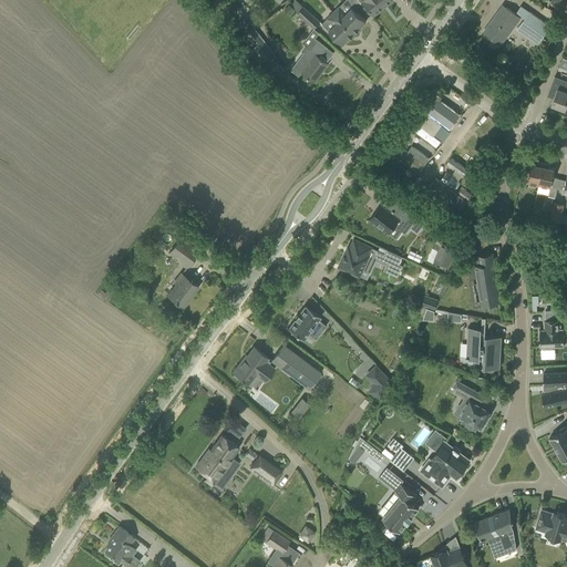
[(362,0),(363,0),(362,1),(373,14),(392,0),(362,0)]
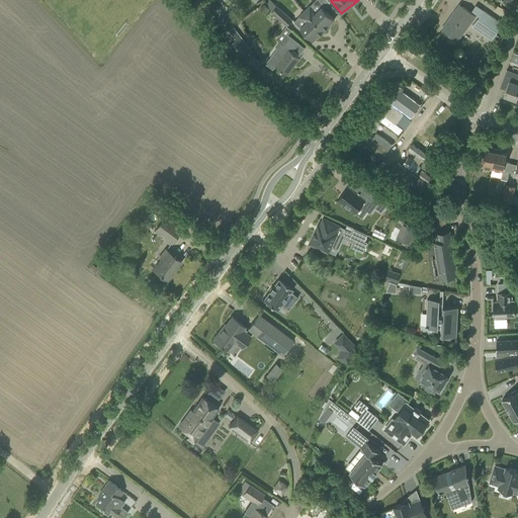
[(264,4),(260,9),(265,13),(269,8),(264,4)]
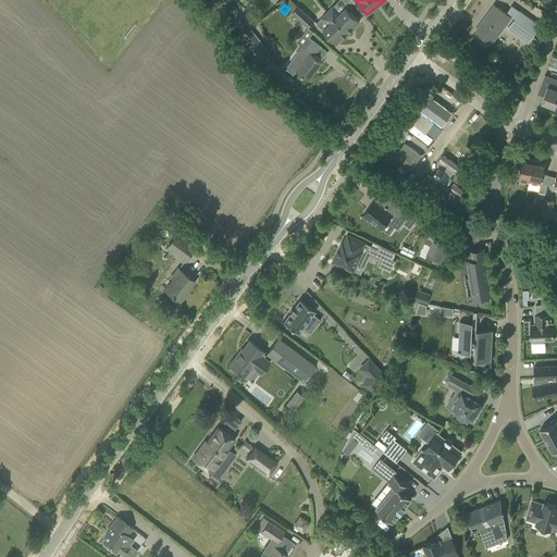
[(293,13),(308,27),(314,21),(298,7),(293,13)]
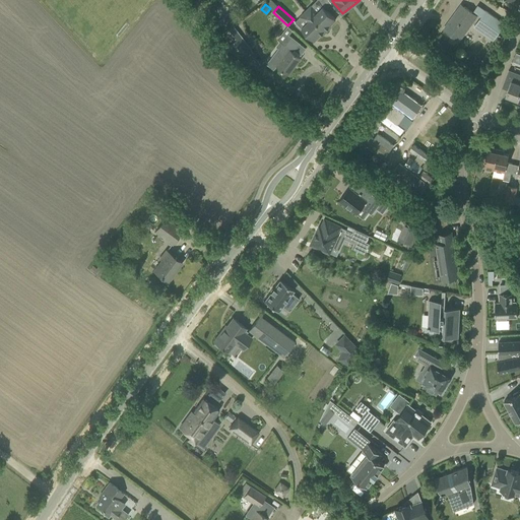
[(335,19),(323,6),(316,13),(309,7),(306,11),(326,31),(330,27),(329,25),(335,19)]
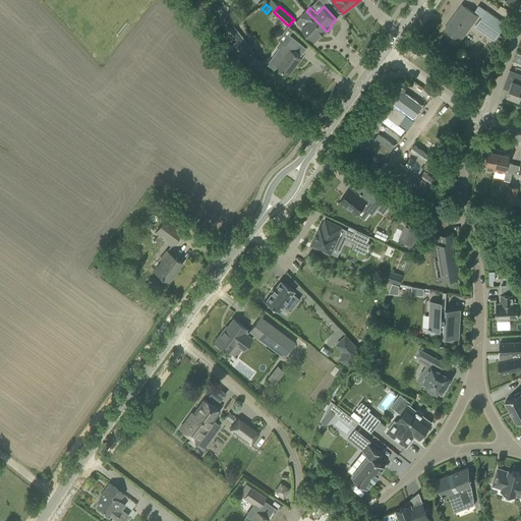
[(445,30),(459,41),(465,32),(477,15),(473,12),(465,6),(460,13),(458,11),(445,30)]
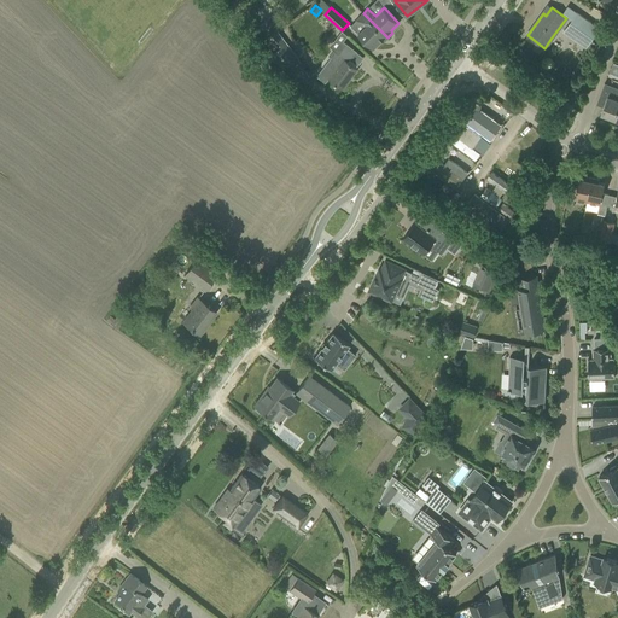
[(263,22),(272,33),(275,29),(277,29),(285,22),(277,11),(263,22)]
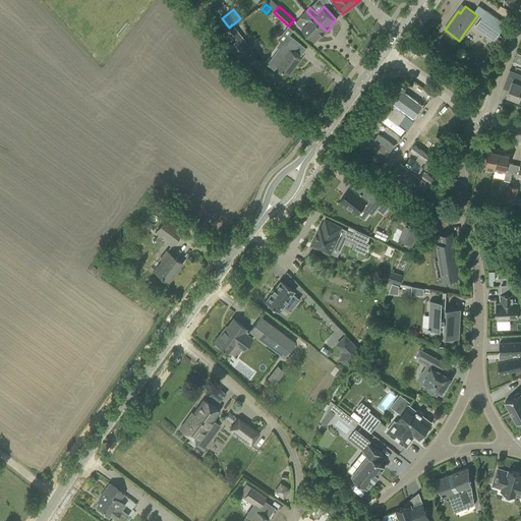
[(485,33),(494,39),(505,23),(486,10),(475,25),(485,33)]
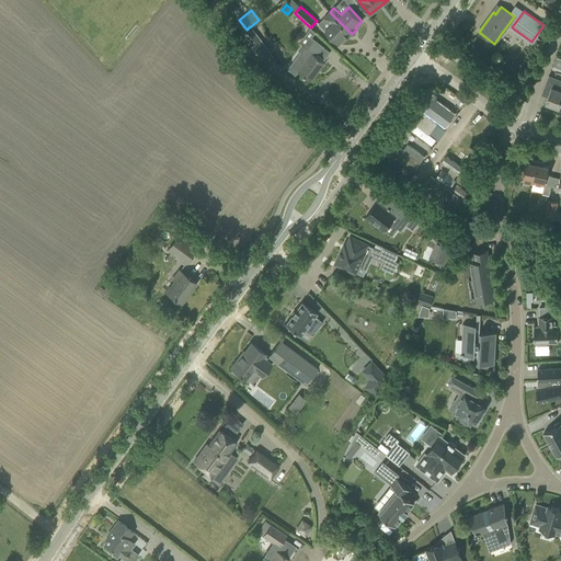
[(352,34),(330,12),(325,15),(332,23),(324,30),(339,44),(345,37),(347,38),(350,36),(352,34)]
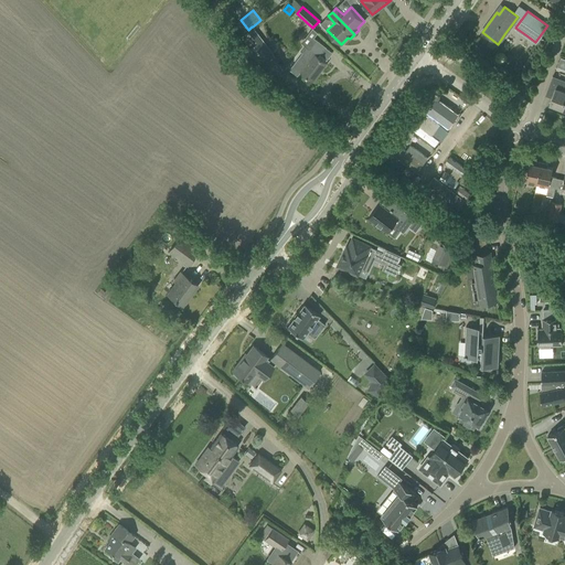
[(252,27),(248,30),(245,32),(254,44),(248,49),(259,63),(273,53),(253,27),(252,27)]
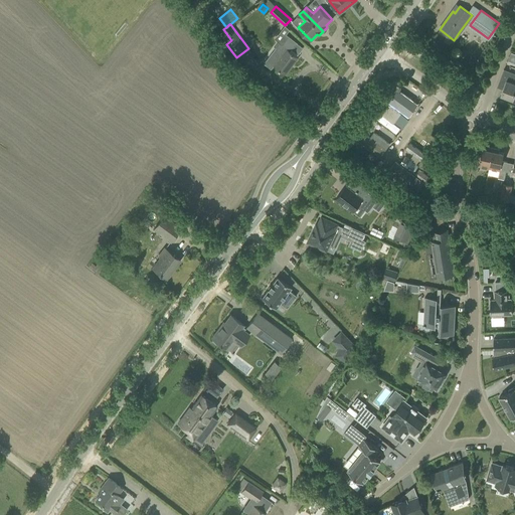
[(286,74),(299,57),(291,51),(297,42),(289,35),(283,44),(280,42),(264,63),(266,64),(272,68),(274,65),(286,74)]
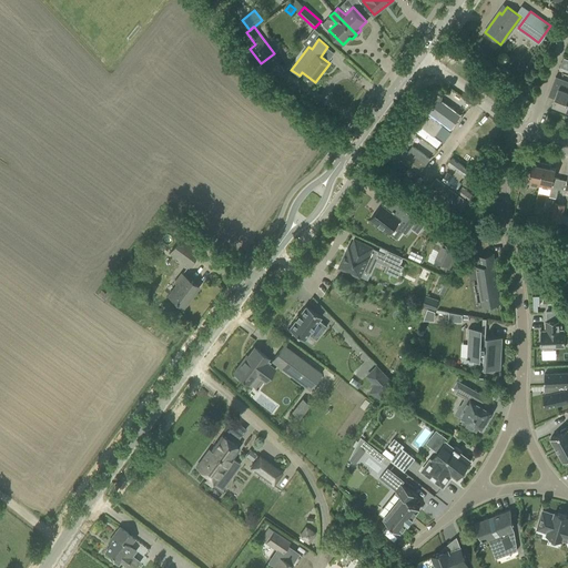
[(488,44),(484,50),(490,54),(495,49),(488,44)]
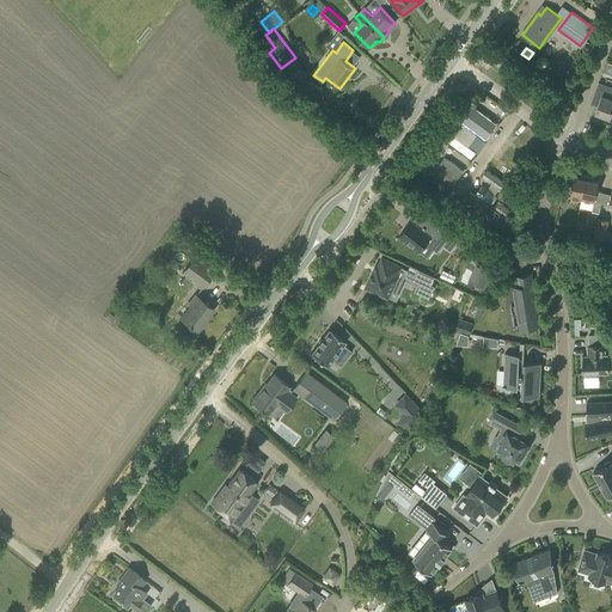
[(594,112),(607,117),(611,106),(611,86),(599,81),(591,103),(598,105),(594,112)]
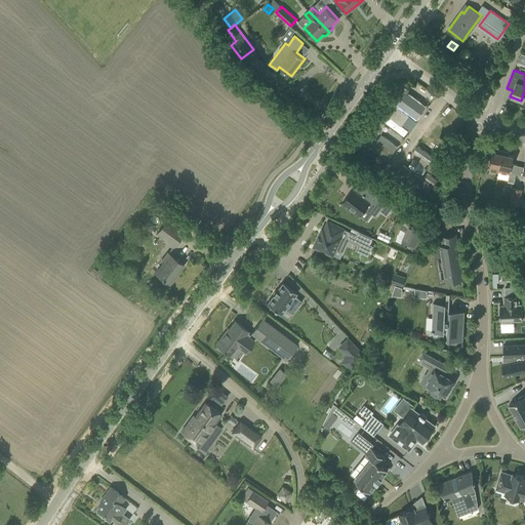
[(395,87),(395,88),(405,95),(409,90),(399,82),(395,87)]
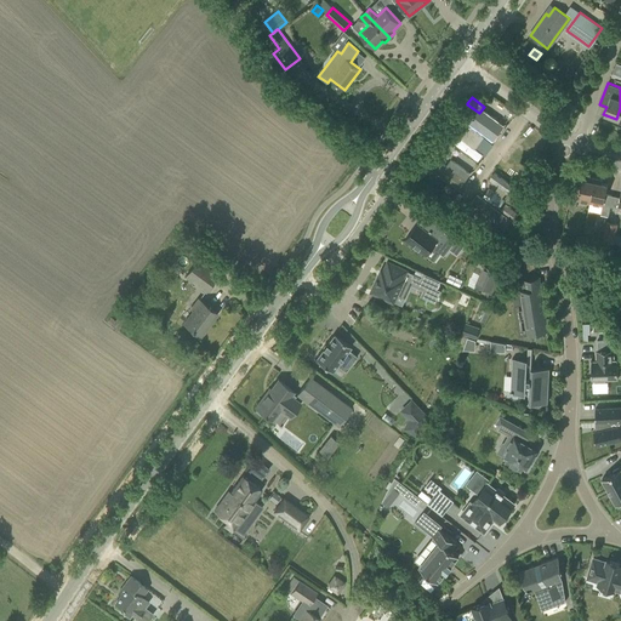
[(480,119),(476,115),(469,124),(495,142),(501,134),(496,130),(501,123),(486,110),(480,119)]
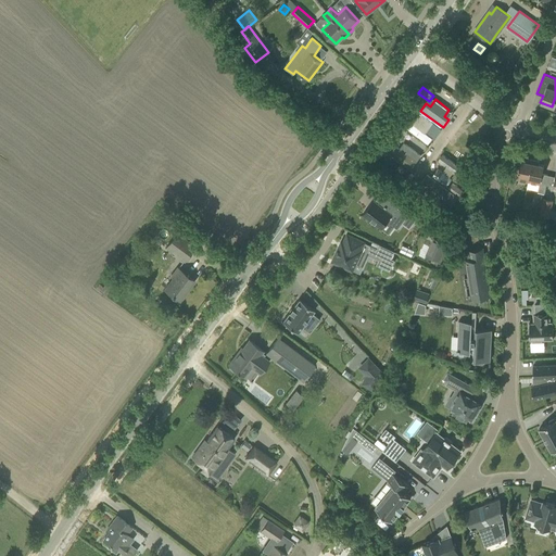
[(420,113),(409,105),(408,105),(405,111),(416,118),(420,113)]
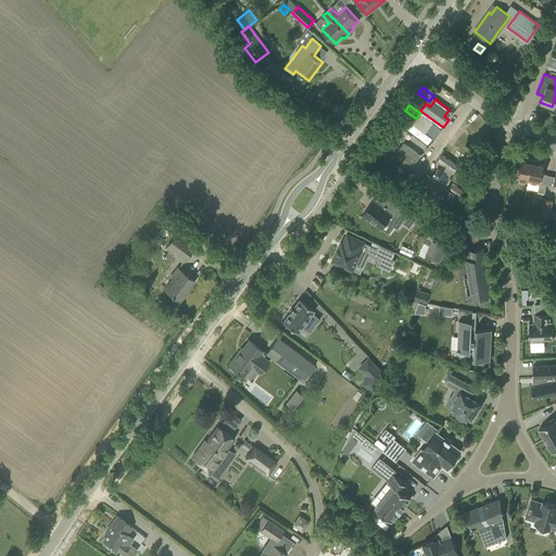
[(408,131),(428,146),(432,140),(427,136),(432,129),(417,118),(408,131)]
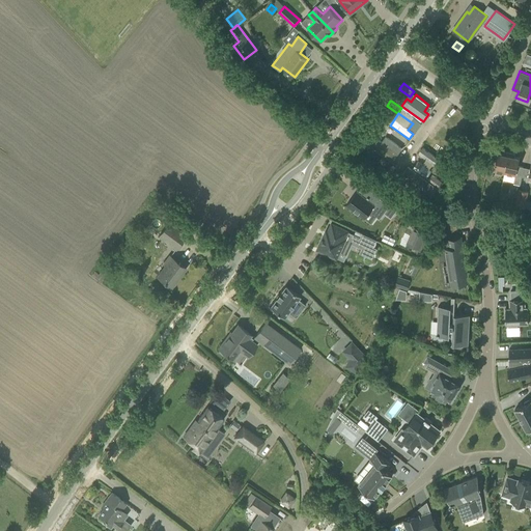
[(374,122),(385,130),(389,124),(379,117),(374,122)]
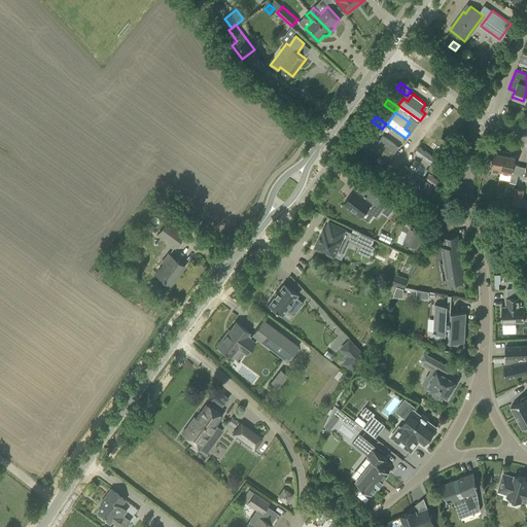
[(389,164),(396,154),(390,150),(394,145),(383,137),(379,142),(374,138),(366,147),(379,156),(385,161),(389,164)]
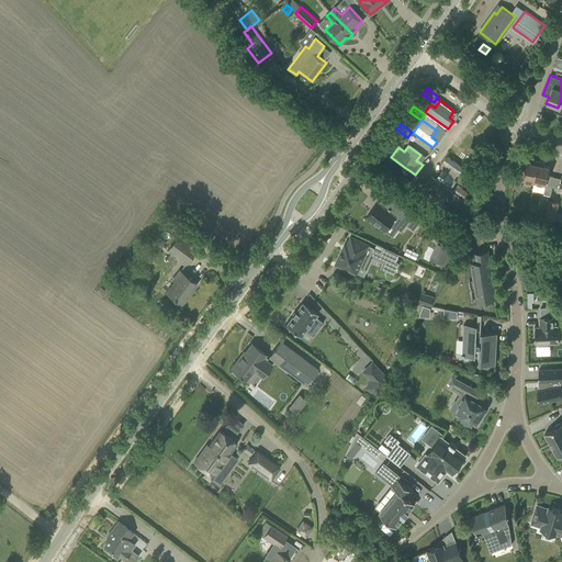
[(474,176),(448,157),(444,165),(469,183),(469,182),(474,176)]
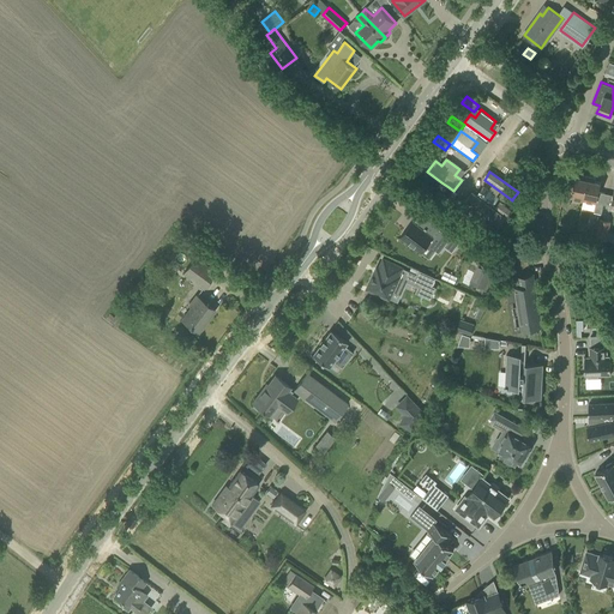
[(571,197),(583,199),(589,175),(582,174),(581,178),(575,176),(573,186),(571,197)]
